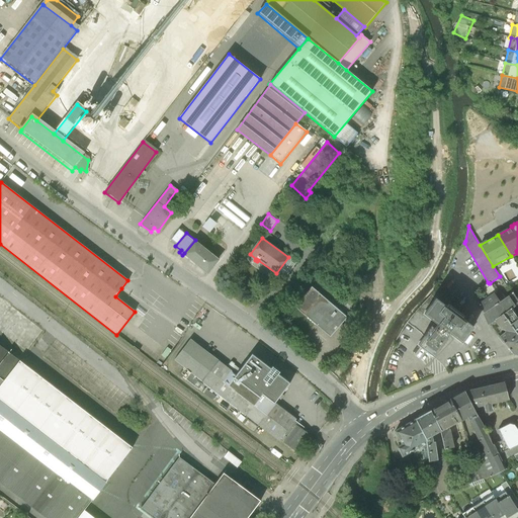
[(195,240),(184,253),(207,272),(219,259),(195,240)]
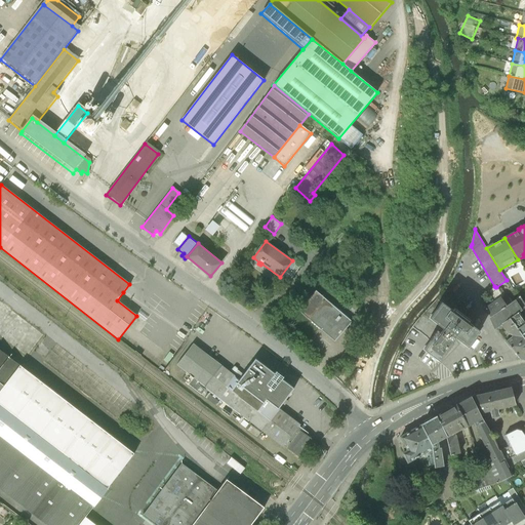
[(490,317),(519,297),(512,288),(501,296),(497,290),(498,290),(496,287),(489,291),(495,301),(485,309),(490,317)]
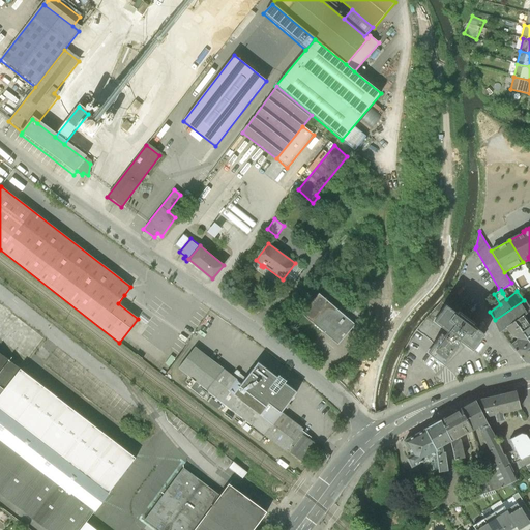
[(354,324),(319,294),(302,314),(337,344),(354,324)]
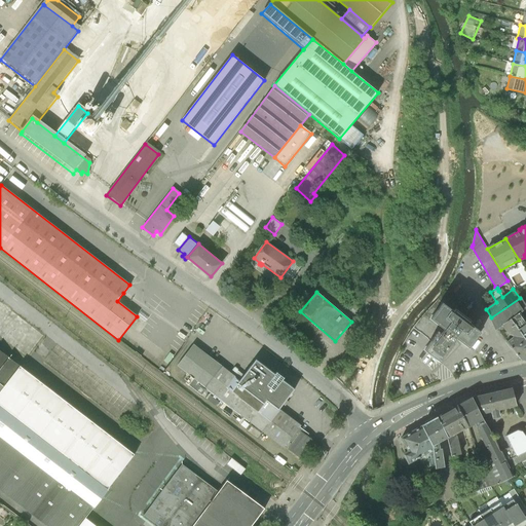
[(0,331),(33,354),(48,332),(0,298),(0,331)]
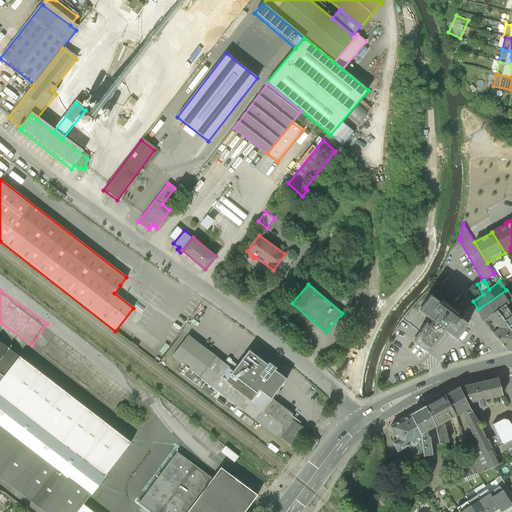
[(511,299),(511,298),(506,290),(478,309),(483,321),(489,316),(497,310),(505,304),(508,302),(511,299)]
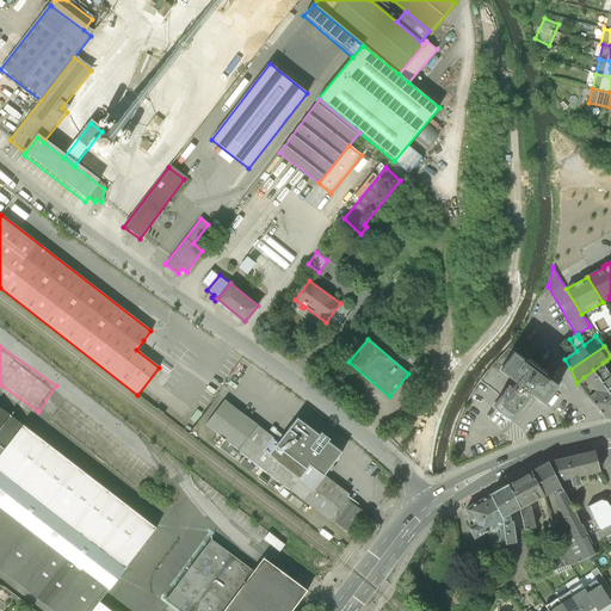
[(544,403),(557,386),(545,376),(547,374),(529,359),(526,363),(514,352),(500,371),(513,381),(493,407),(511,421),(528,400),(525,397),(529,393),(544,403)]
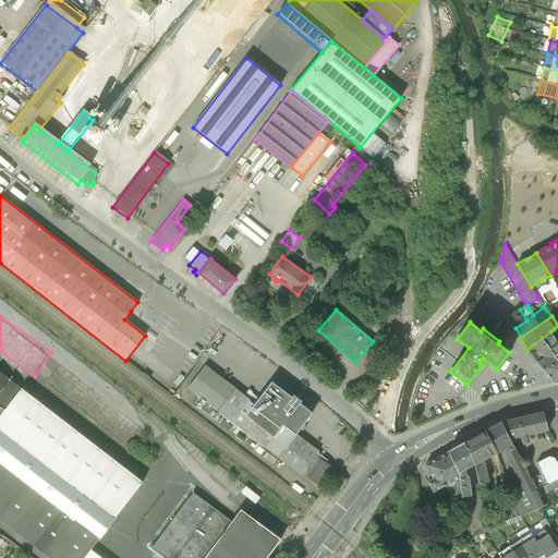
[(557,342),(550,331),(542,338),(557,361),(557,342)]
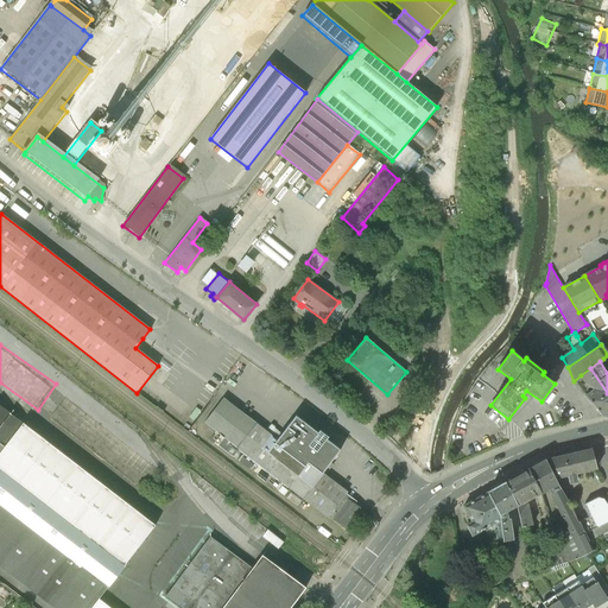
[(603,417),(607,415),(607,393),(590,368),(581,375),(589,386),(593,387),(593,391),(586,396),(603,417)]
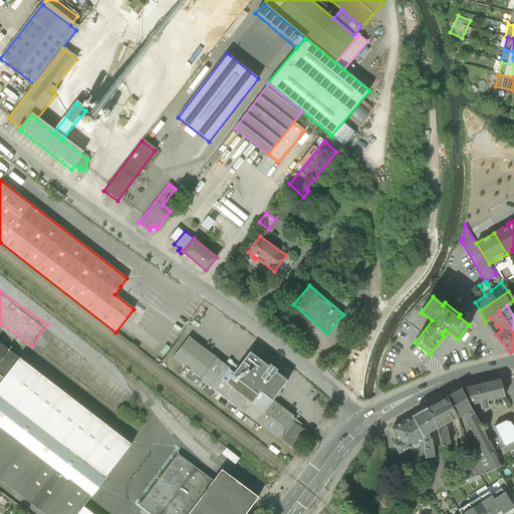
[(195,372),(202,378),(218,358),(191,337),(175,356),(186,365),(195,372)]
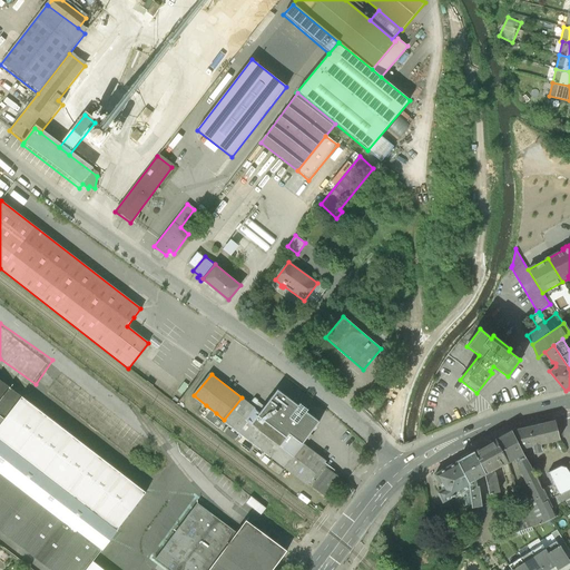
[(0,379),(0,425),(22,396),(0,379)]
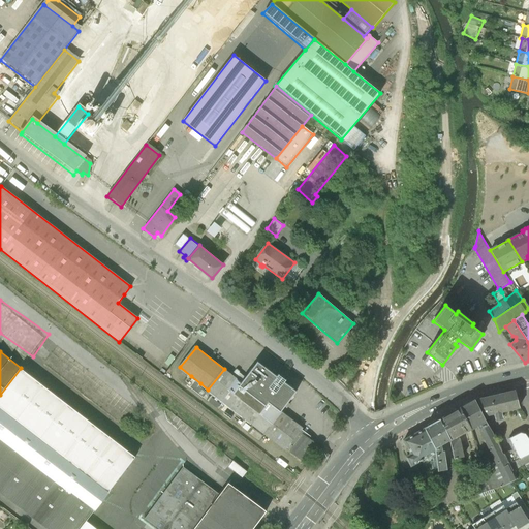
[(260,362),(243,383),(269,404),(270,402),(282,411),(298,392),(260,362)]
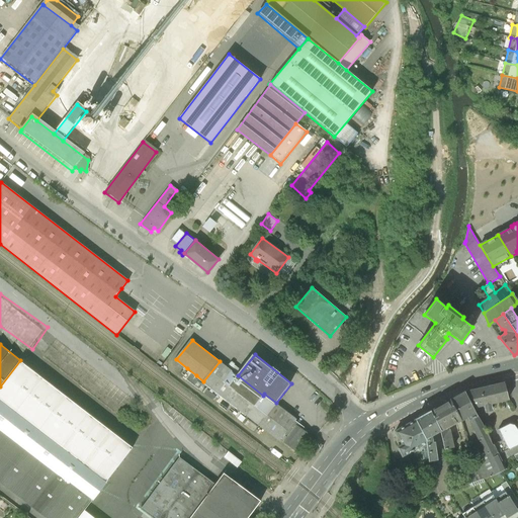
[(0,386),(0,398),(107,481),(134,447),(20,360),(0,386)]
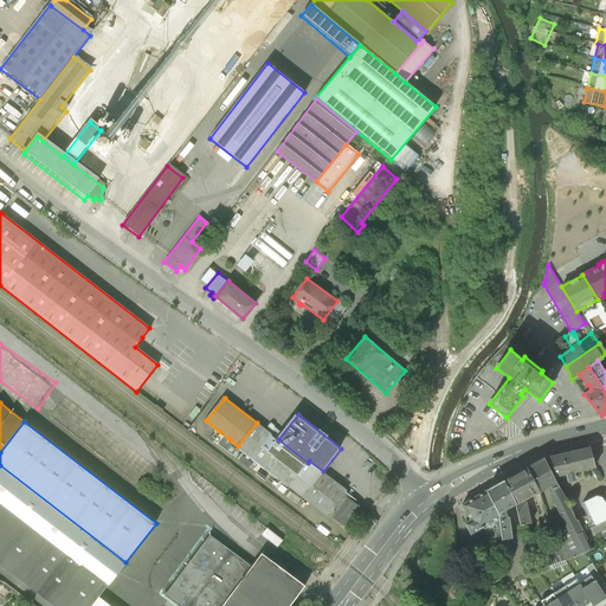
[(328,517),(330,515),(347,494),(349,491),(323,471),(309,461),(308,463),(278,439),(257,423),(238,446),(328,517)]
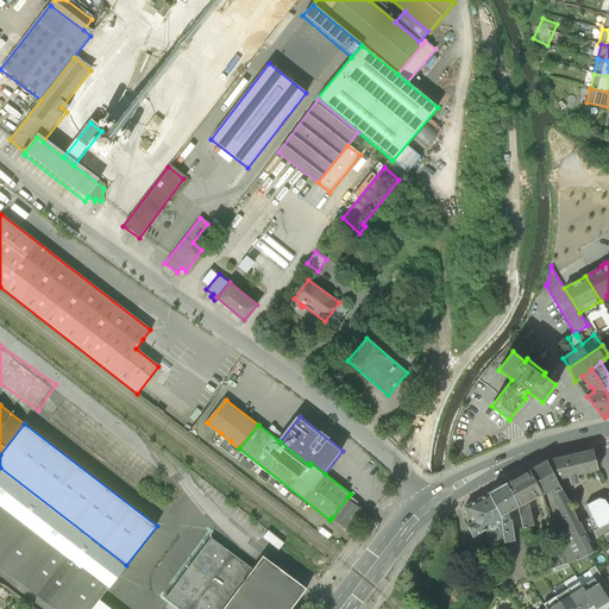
[(213,441),(234,459),(240,453),(228,445),(231,441),(220,433),(213,441)]
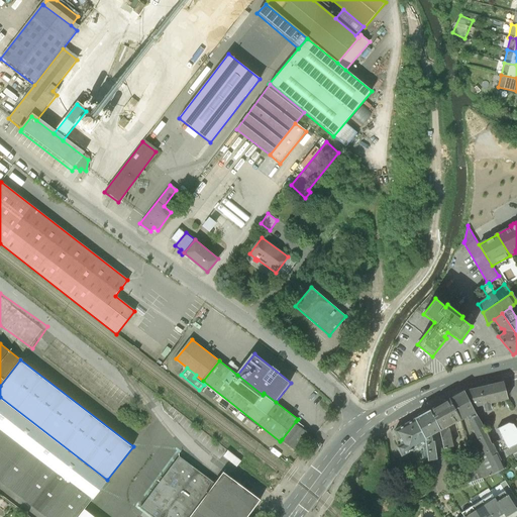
[(503,382),(463,392),(472,407),(483,404),(484,411),(491,410),(489,403),(507,398),(503,382)]
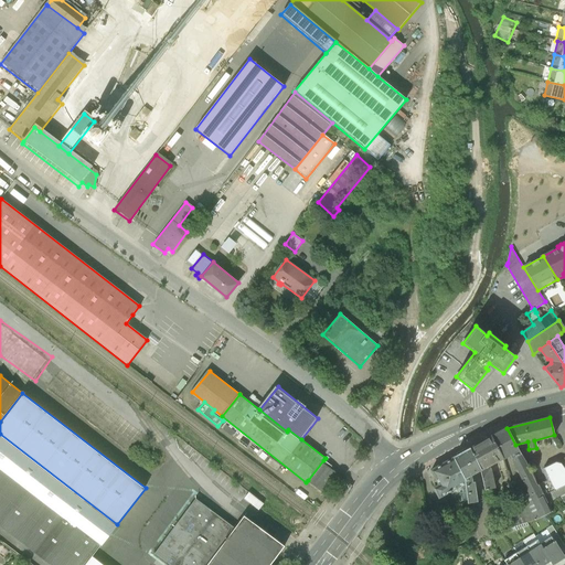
[(509,456),(511,459),(520,454),(518,450),(515,445),(507,428),(491,437),(502,459),(509,456)]
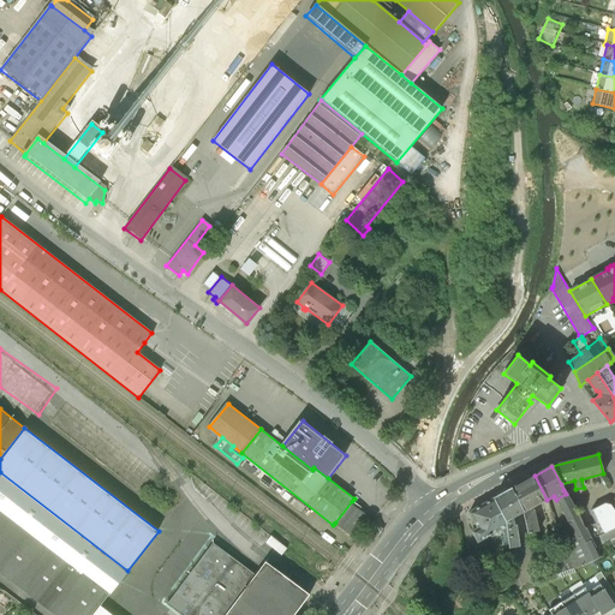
[(0,508),(111,593),(127,571),(0,472),(0,508)]
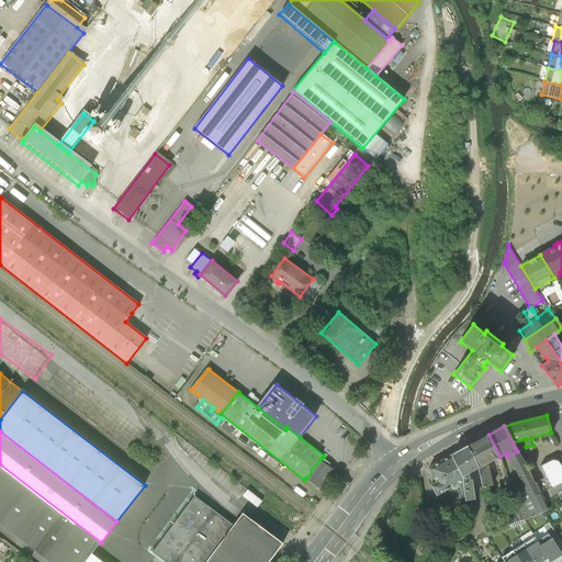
[(485,464),(499,457),(489,435),(467,447),(479,468),(485,464)]
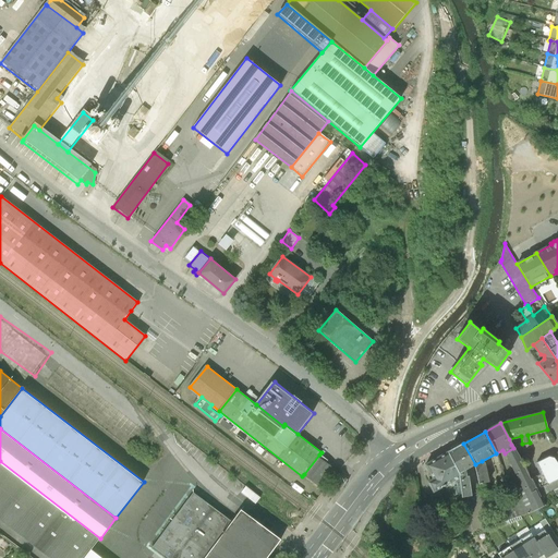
[(465,470),(475,464),(463,444),(447,452),(459,473),(465,470)]
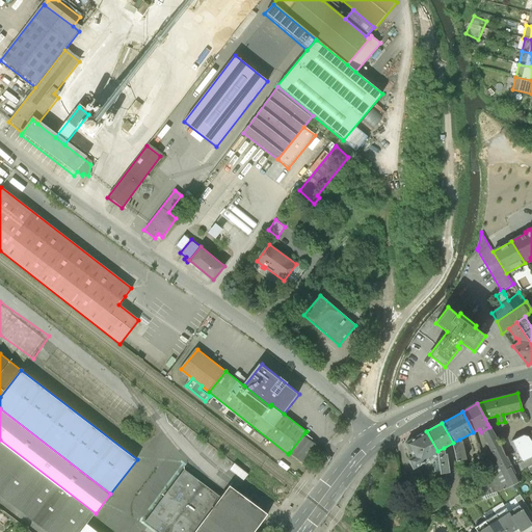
[(494,434),(489,427),(481,432),(498,466),(509,486),(520,482),(515,474),(507,456),(505,457),(494,434)]
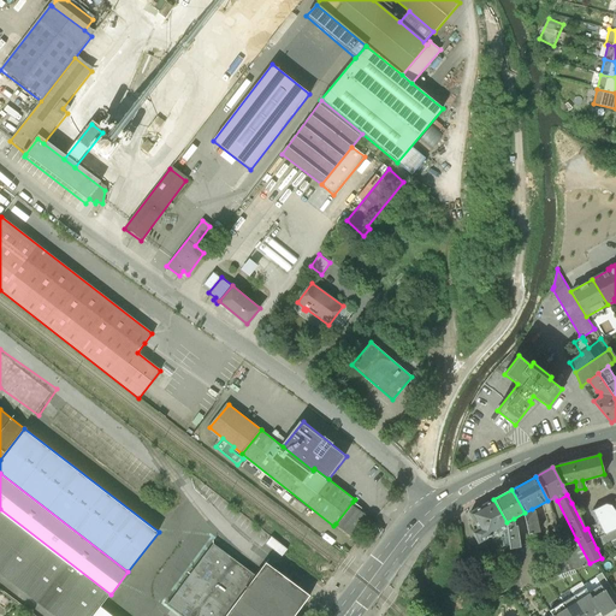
[(294,499),(289,505),(301,514),(306,508),(294,499)]
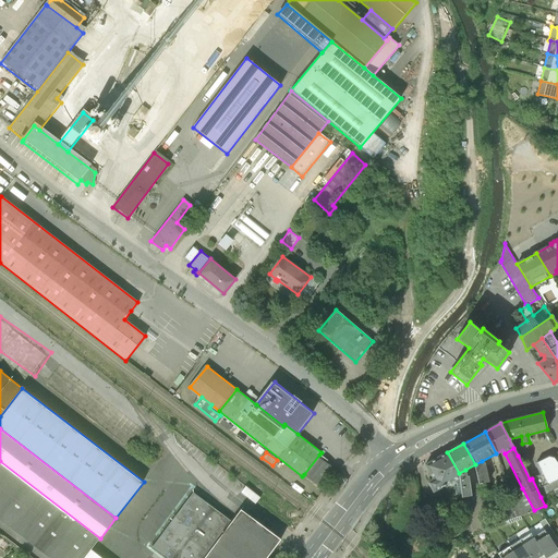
[(433,492),(459,478),(459,473),(447,452),(425,465),(433,480),(428,482),(433,492)]
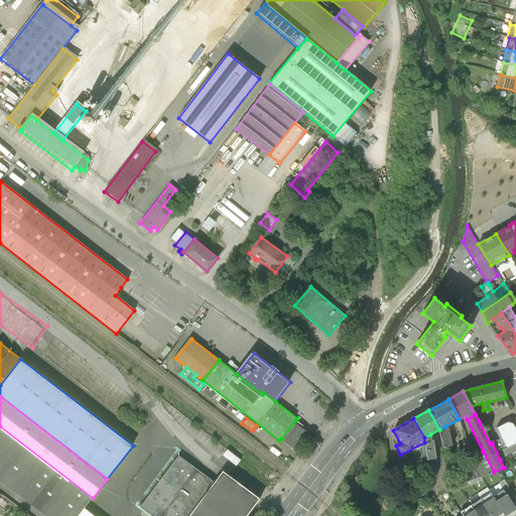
[(304,427),(295,420),(281,438),(299,453),(312,435),(303,428),(304,427)]
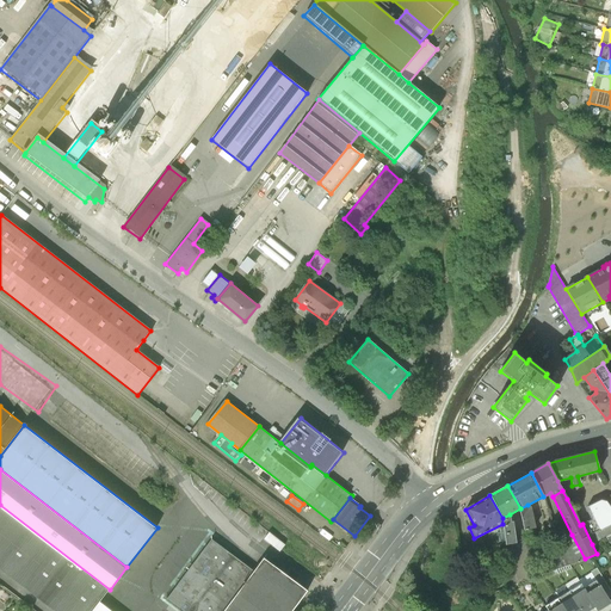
[(592,544),(605,537),(610,535),(610,508),(606,501),(600,500),(587,507),(593,518),(582,524),(592,544)]
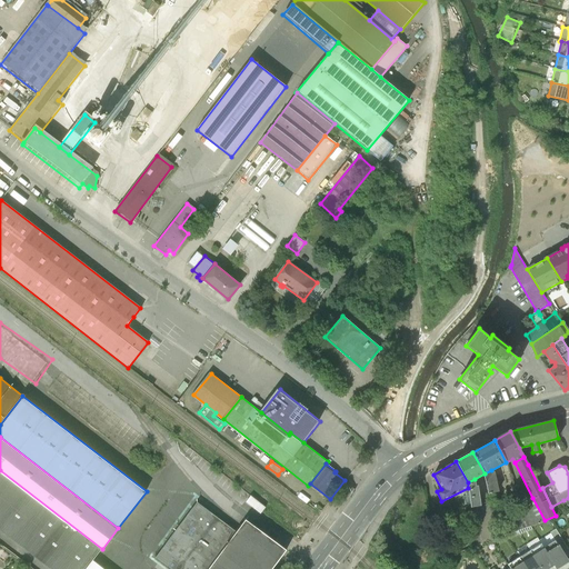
[(0,530),(50,568),(85,568),(92,560),(102,549),(0,470),(0,530)]
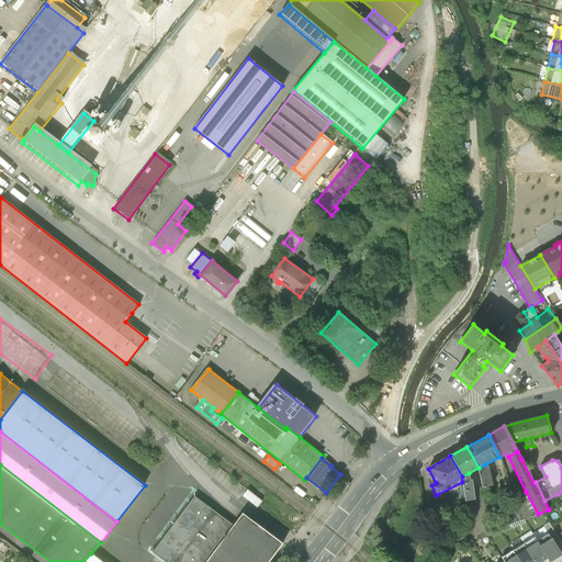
[(492,486),(485,464),(479,468),(483,487),(491,486),(492,486)]
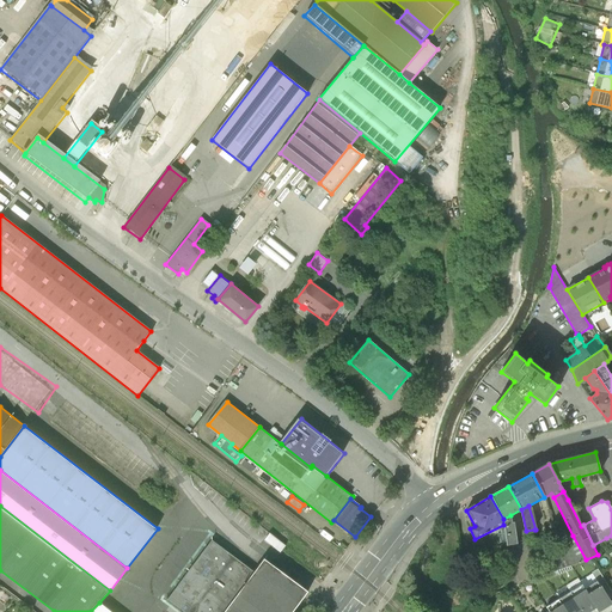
[(510,515),(503,519),(503,525),(507,545),(518,544),(518,542),(515,522),(514,521),(513,521),(510,515)]
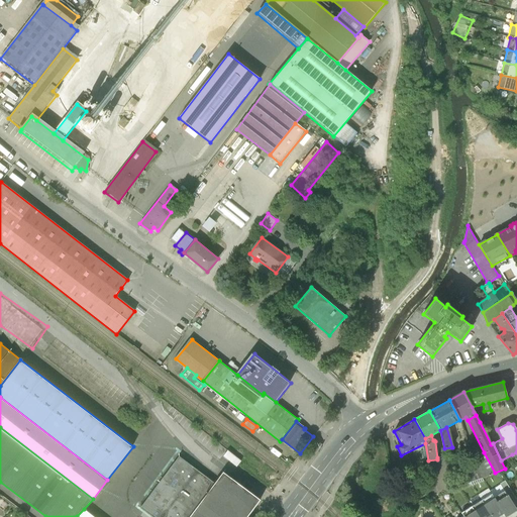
[(495,474),(495,473),(484,452),(472,457),(475,470),(478,479),(478,480),(495,474)]
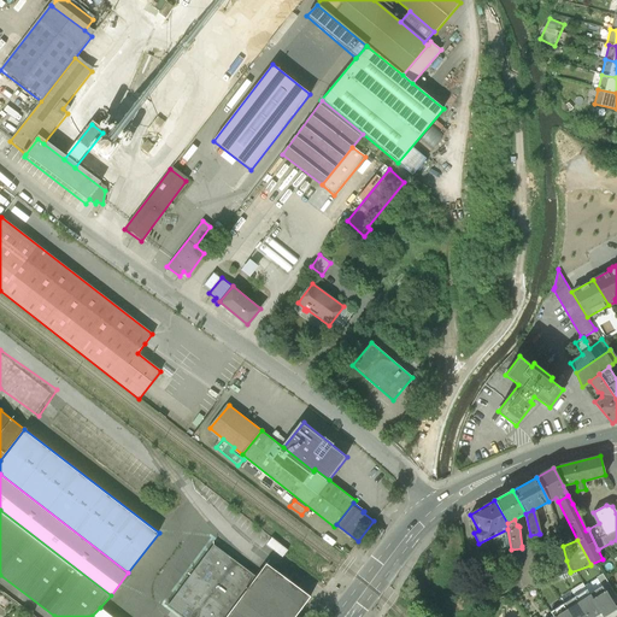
[(301,616),(321,591),(274,559),(264,575),(217,542),(174,606),(189,616),(301,616)]
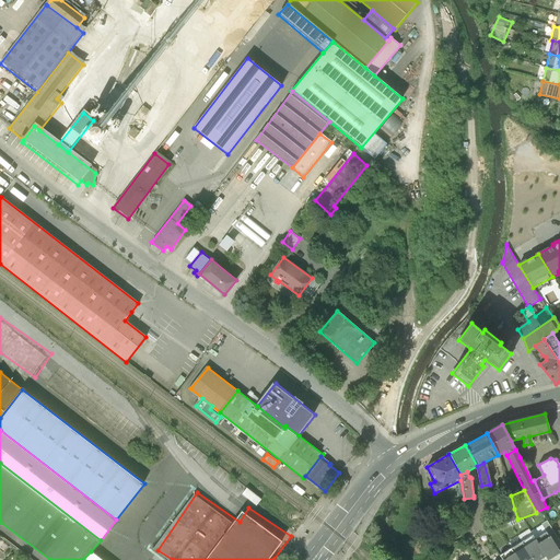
[(465,504),(469,537),(491,529),(482,493),(474,496),(474,498),(475,503),(465,504)]
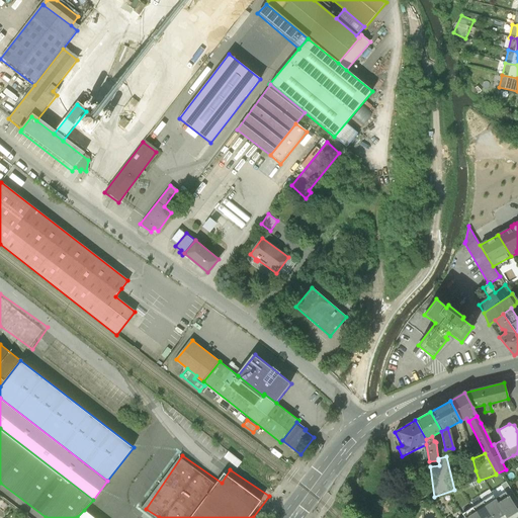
[(470,482),(479,480),(476,470),(468,472),(470,482)]
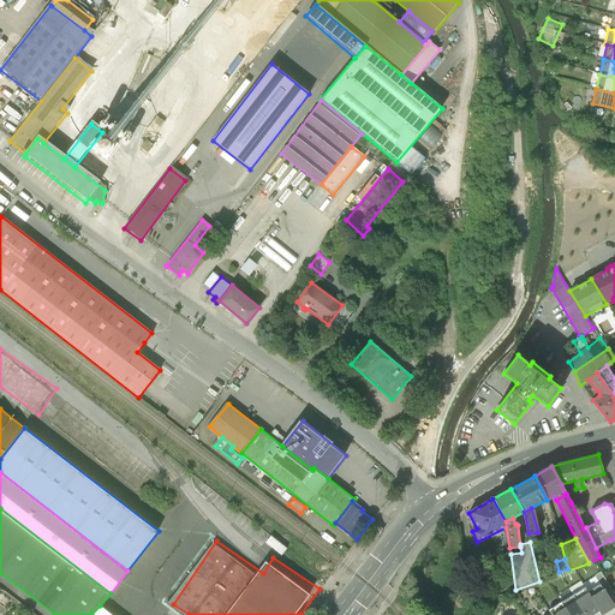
[(603,587),(611,601),(614,598),(614,593),(601,572),(595,575),(602,587),(603,587)]
